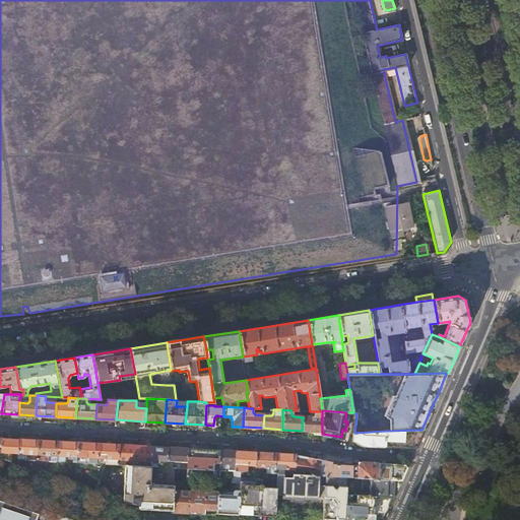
[(322,432),(322,411),(314,411),(313,415),(312,417),(303,417),(302,431),(322,432)]
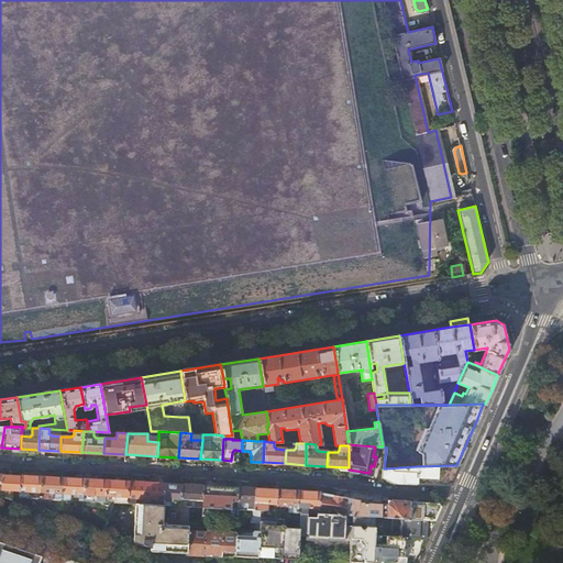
[(456,465),(417,466),(416,483),(449,484),(451,484),(459,465),(456,465)]
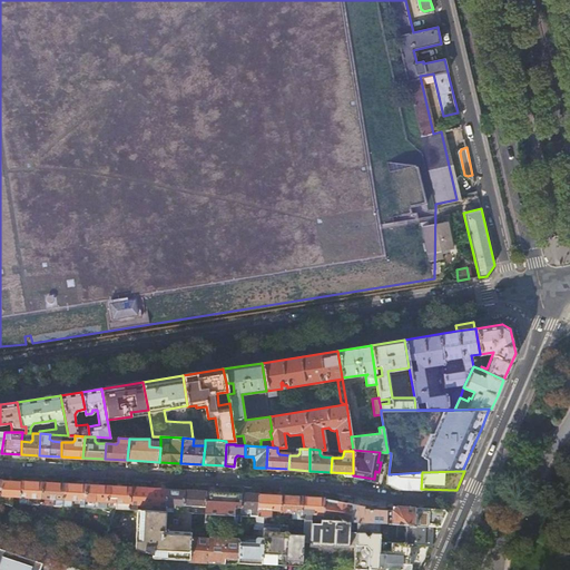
[(421,489),(422,472),(389,474),(389,483),(396,488),(421,489)]
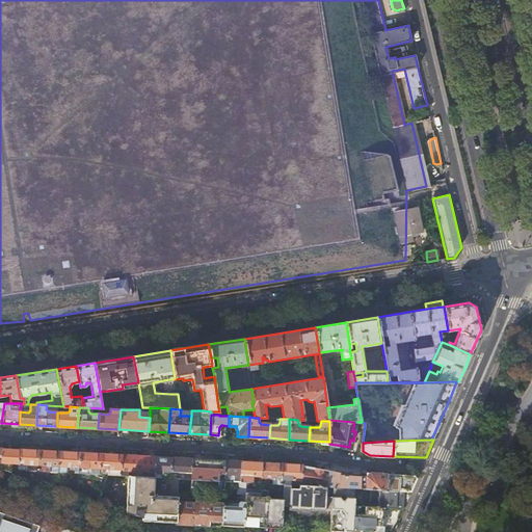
[(17,471),(18,463),(19,450),(1,449),(0,454),(0,470),(9,473),(9,470),(17,471)]
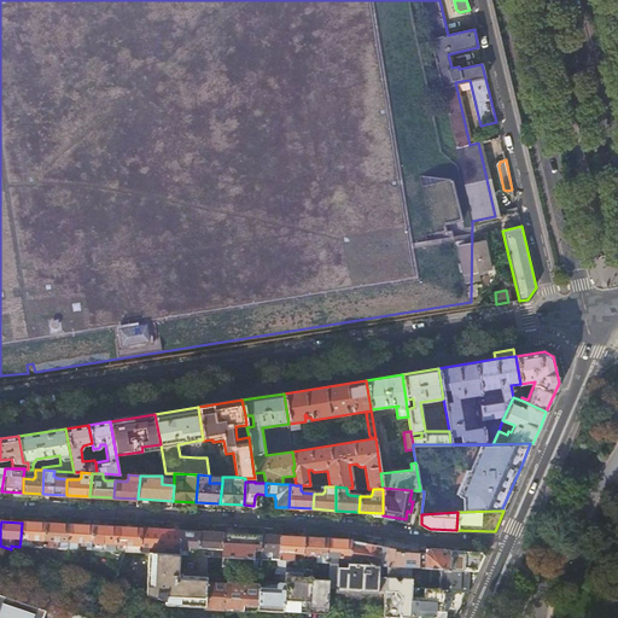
[(46,524),(22,523),(21,538),(28,538),(30,541),(30,547),(44,548),(46,524)]
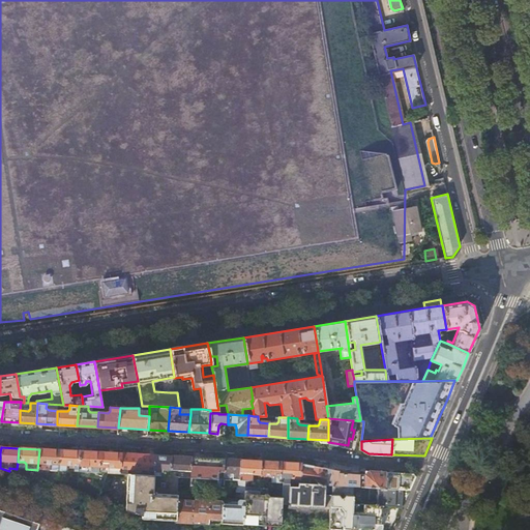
[(59,450),(39,449),(37,470),(50,470),(49,484),(57,488),(57,479),(59,450)]
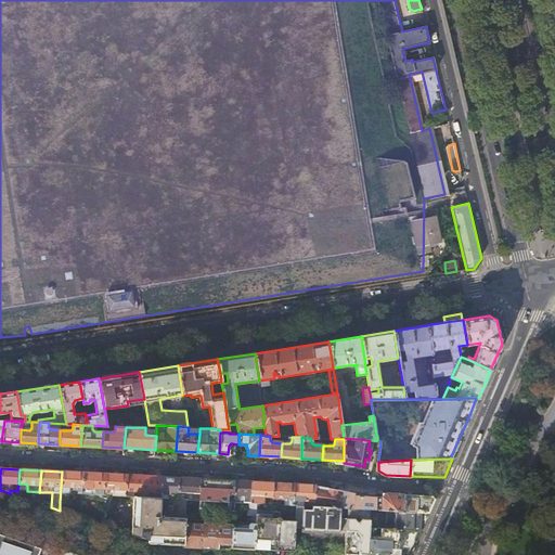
[(84,473),(62,472),(60,502),(69,502),(71,493),(82,493),(84,473)]
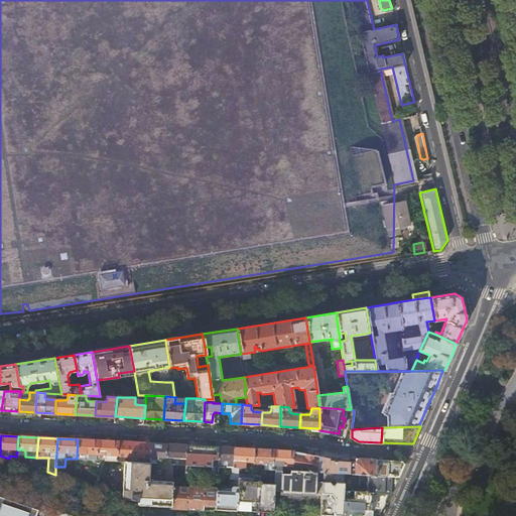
[(98,440),(78,439),(77,459),(97,460),(97,453),(98,440)]
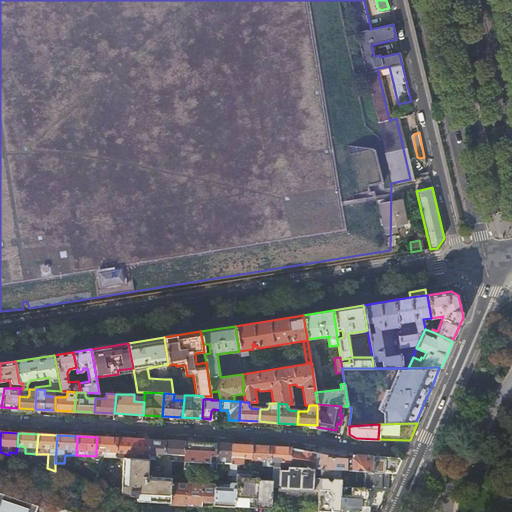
[(116,438),(97,437),(96,449),(104,450),(103,456),(104,456),(115,457),(116,438)]
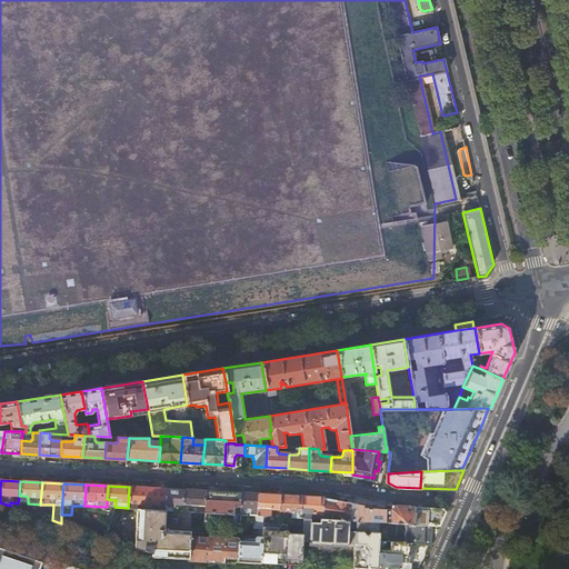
[(148,487),(129,487),(128,508),(137,508),(137,503),(139,501),(147,501),(148,487)]
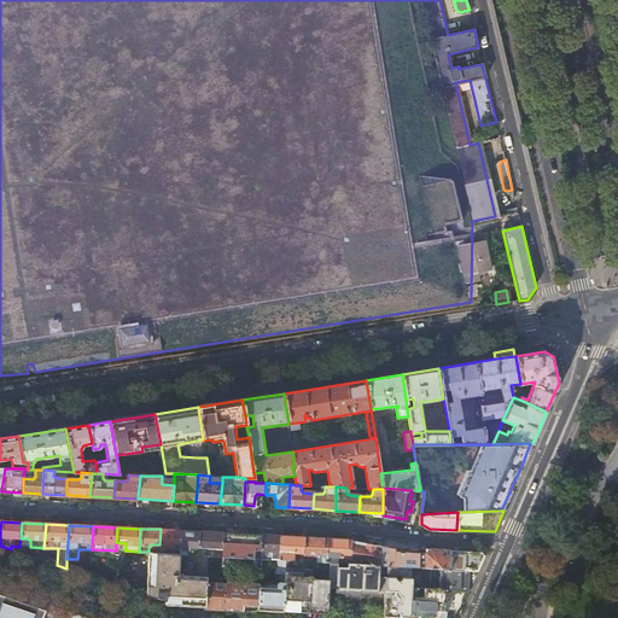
[(180,530),(161,529),(159,544),(168,544),(169,547),(169,553),(179,553),(180,530)]
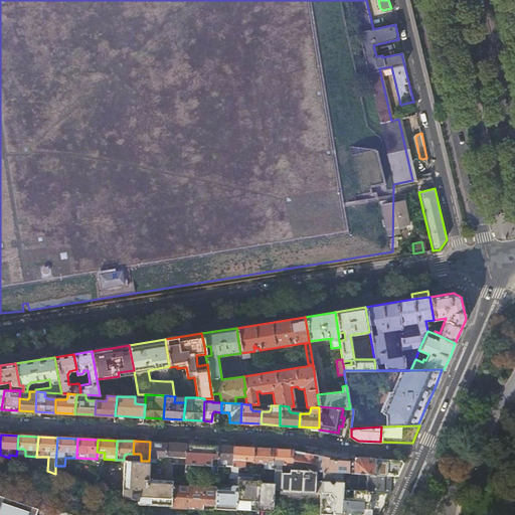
[(166,443),(150,442),(149,461),(156,462),(156,457),(158,455),(165,456),(166,443)]
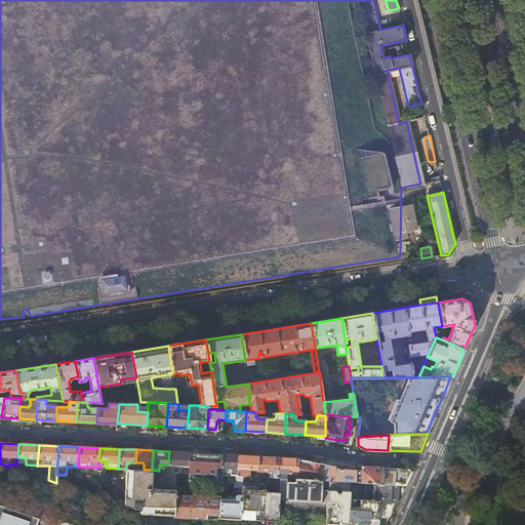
[(190,452),(169,451),(168,465),(176,465),(176,471),(189,472),(190,452)]
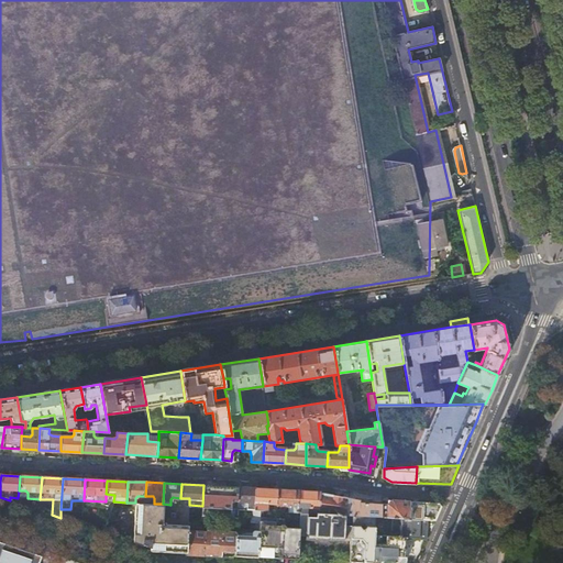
[(239,487),(203,485),(202,506),(202,516),(220,517),(236,517),(238,517),(238,508),(232,508),(232,500),(238,500),(239,487)]
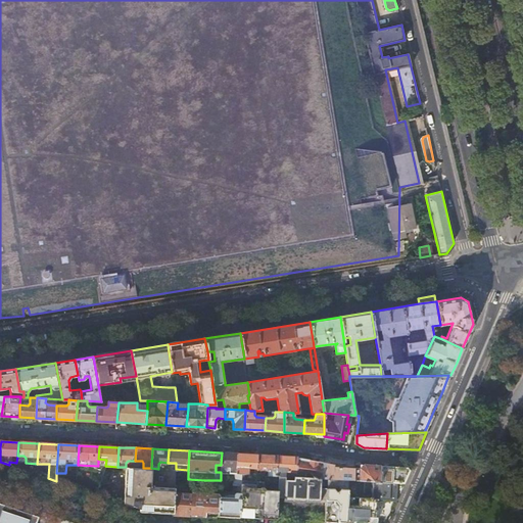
[(238,453),(222,453),(221,465),(229,466),(230,467),(230,472),(237,473),(238,453)]
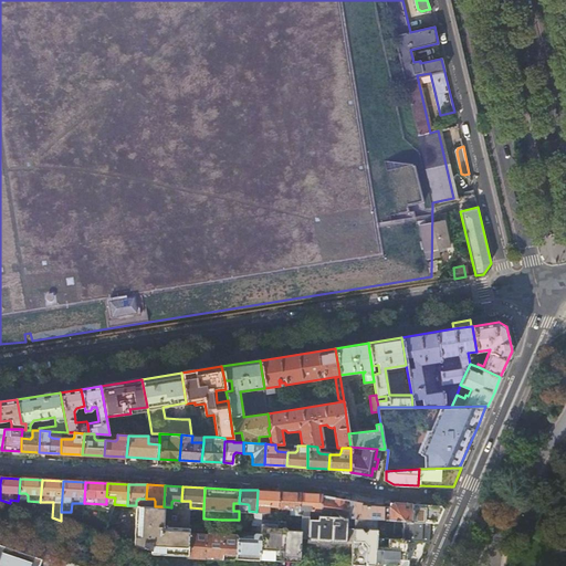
[(279,491),(258,490),(257,512),(269,512),(270,505),(279,506),(279,491)]
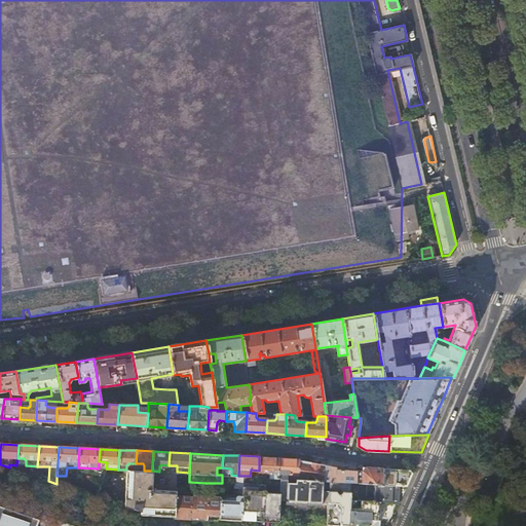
[(279,457),(259,456),(259,471),(268,472),(269,474),(269,477),(278,478),(279,457)]
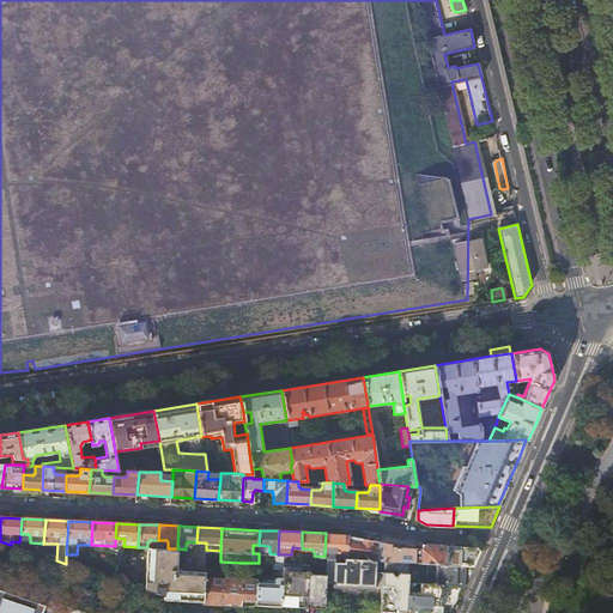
[(350,534),(326,533),(325,557),(327,557),(335,557),(335,552),(338,551),(349,551),(349,550),(350,534)]
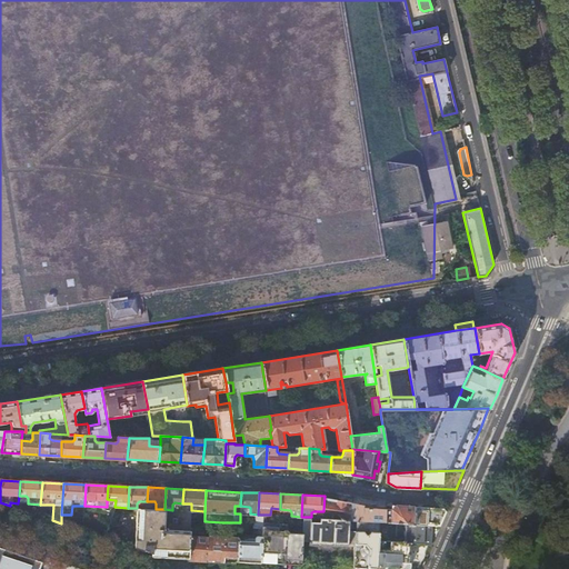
[(352,500),(325,496),(323,510),(331,511),(331,518),(349,519),(352,500)]
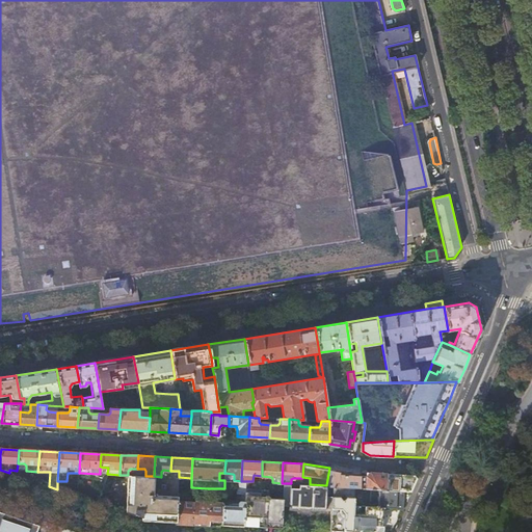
[(336,469),(329,468),(326,485),(334,485),(343,486),(355,486),(362,487),(362,475),(339,472),(336,469)]
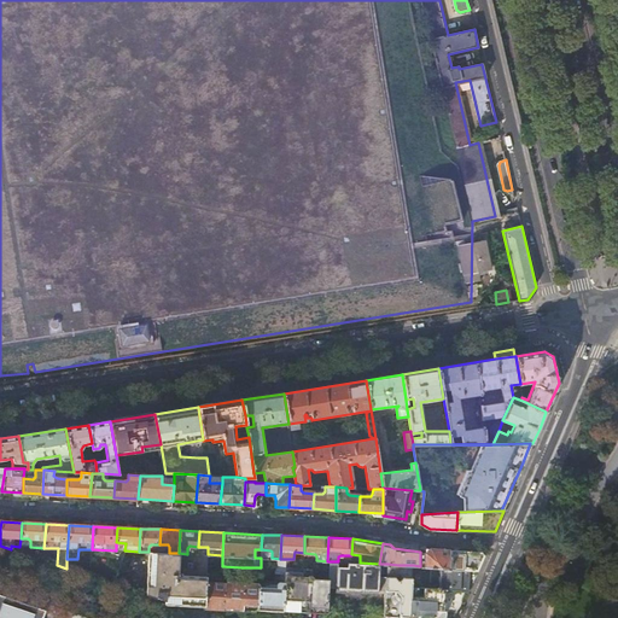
[(149,552),(139,552),(126,551),(112,584),(164,602),(163,605),(186,606),(204,607),(207,575),(208,554),(187,554),(179,553),(169,553),(149,552)]
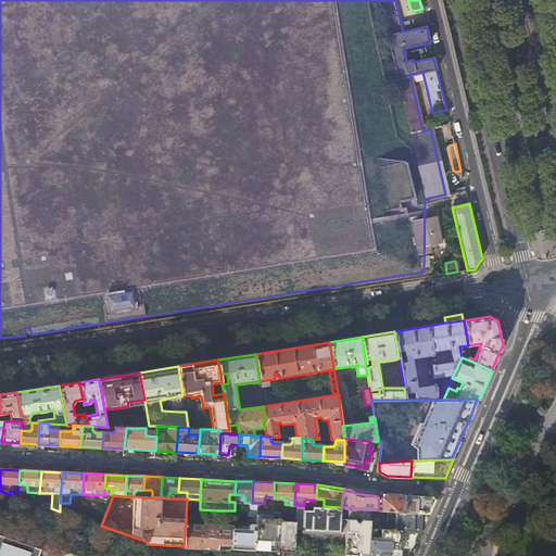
[(378,496),(378,509),(405,510),(405,495),(388,495),(384,496),(378,496)]
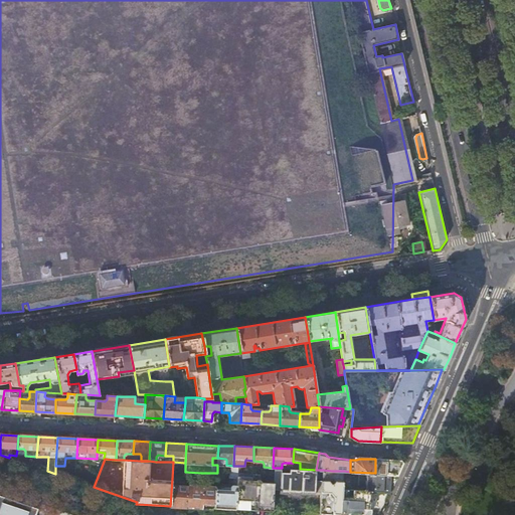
[(404,461),(375,459),(375,473),(398,474),(404,461)]
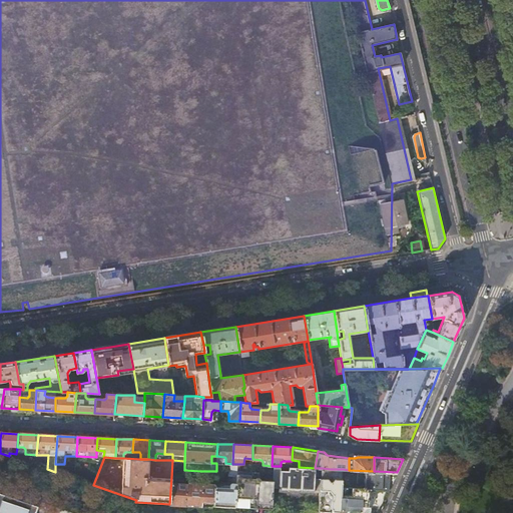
[(281,470),(281,466),(274,466),(273,480),(273,488),(280,488),(280,491),(289,492),(292,495),(294,495),(297,495),(299,492),(313,493),(313,497),(305,497),(305,511),(319,512),(322,468),(315,468),(299,467),(289,467),(289,470),(281,470)]
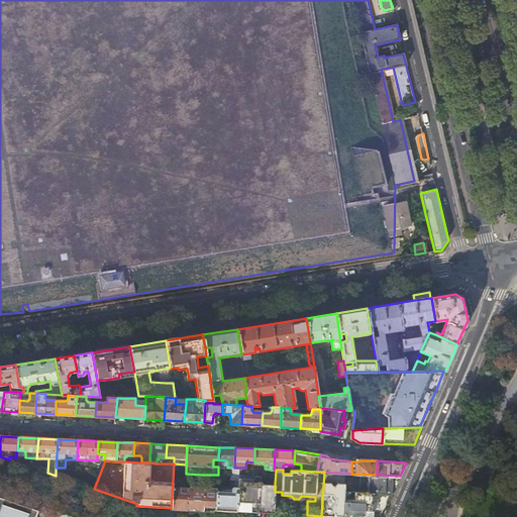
[(238,475),(238,487),(236,512),(247,512),(256,513),(255,516),(257,516),(260,482),(260,476),(241,475),(241,472),(239,472),(238,475)]
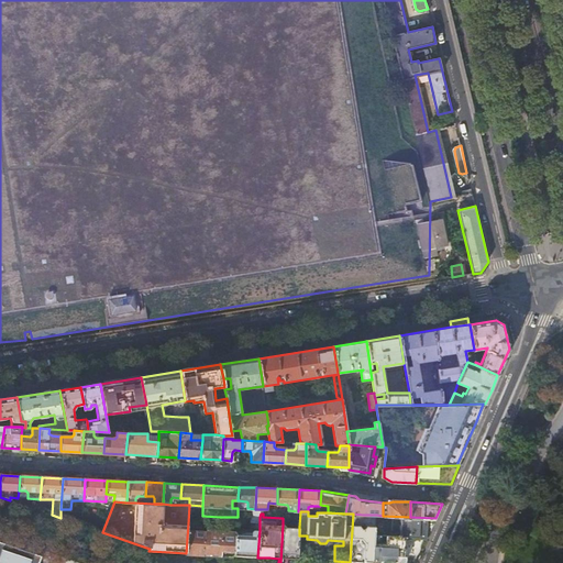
[(362,526),(363,515),(353,514),(350,562),(360,562),(371,562),(372,562),(375,536),(375,526),(362,526)]
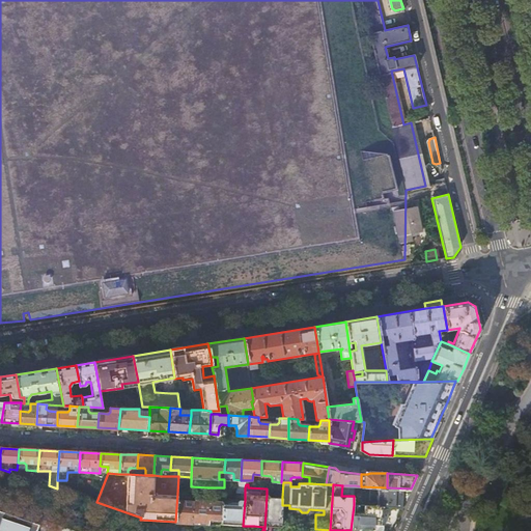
[(387,487),(361,486),(355,485),(354,496),(354,505),(403,507),(407,498),(411,488),(387,487)]
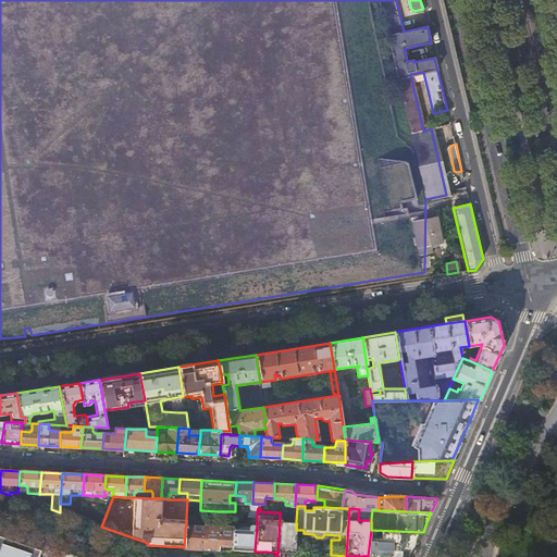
[(233,528),(234,511),(218,511),(218,522),(212,522),(211,525),(203,525),(202,548),(219,549),(232,549),(233,528)]
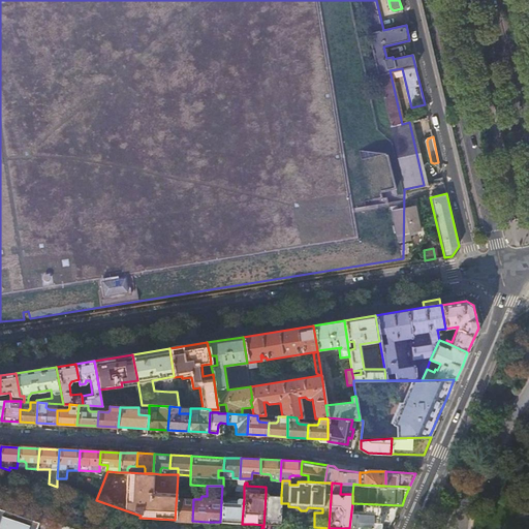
[(183,493),(177,492),(175,520),(180,520),(192,521),(193,499),(183,499),(183,493)]
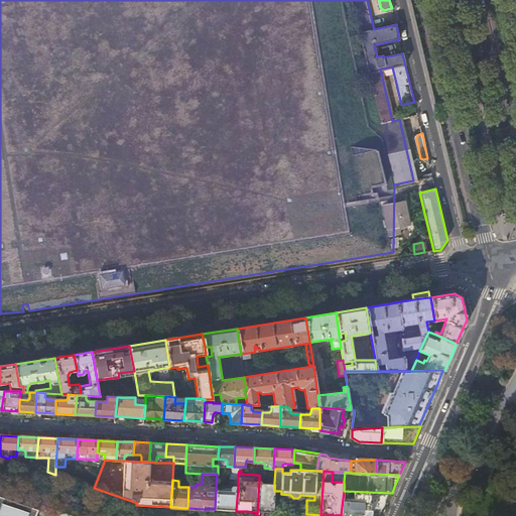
[(261,481),(259,481),(257,515),(259,515),(259,512),(266,512),(273,513),(274,491),(274,483),(261,483),(261,481)]
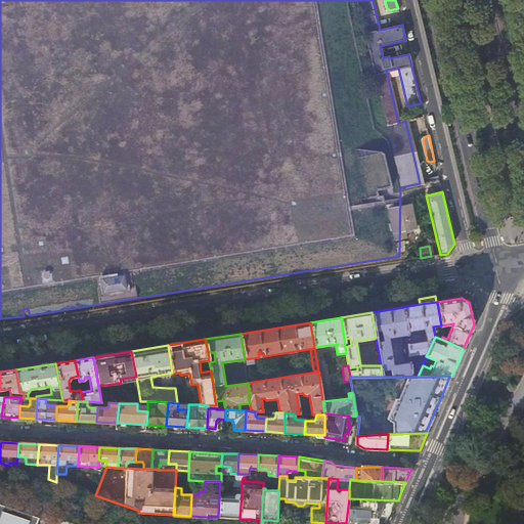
[(234,496),(219,496),(218,517),(230,518),(239,519),(242,493),(237,493),(234,495),(234,496)]
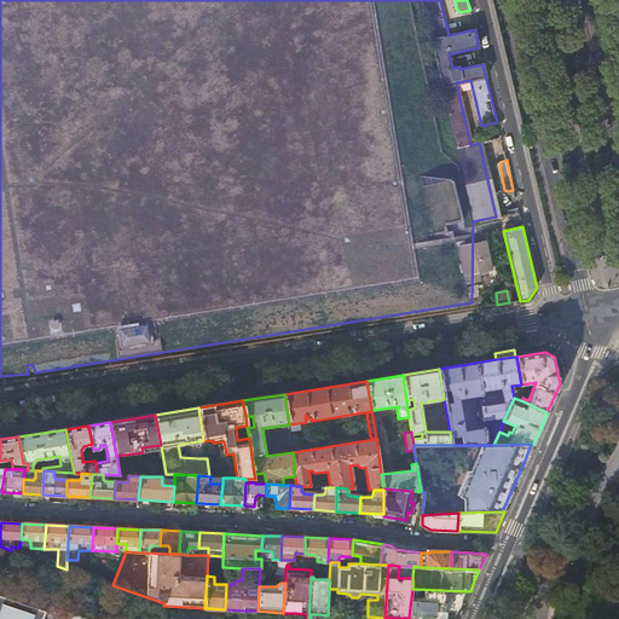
[(457,618),(463,607),(470,591),(412,589),(409,618),(457,618)]
